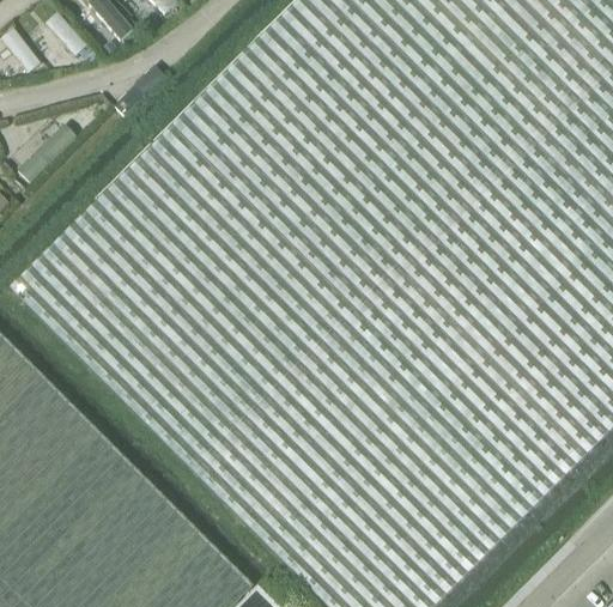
[(293,0),(8,286),(329,606),(429,606),(612,424),(612,0),(293,0)]
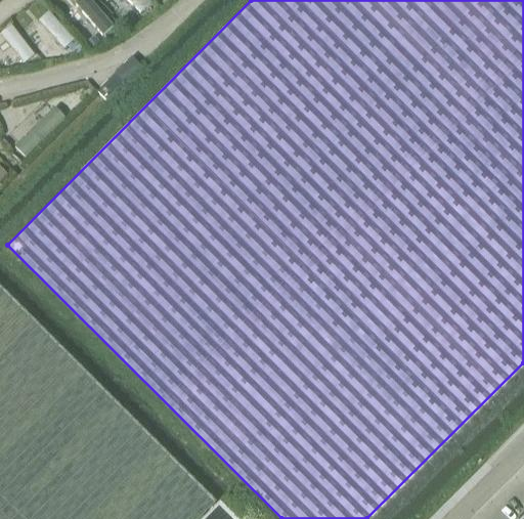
[(75,0),(102,33),(113,23),(92,0),(75,0)]
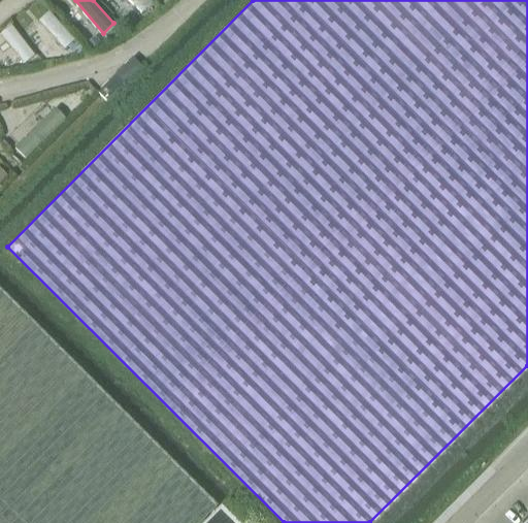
[(132,0),(141,8),(150,0),(132,0)]
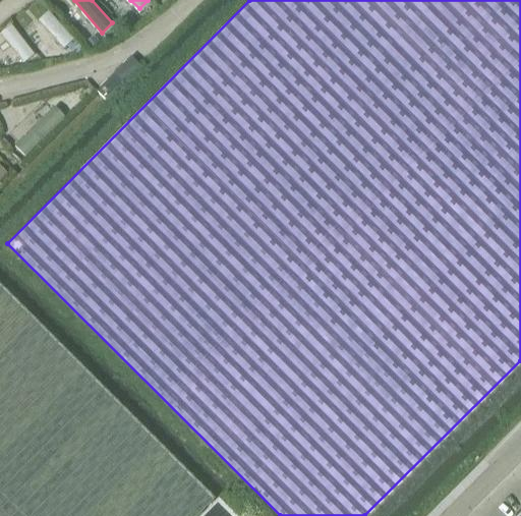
[(39,17),(64,44),(73,36),(48,9),(39,17)]
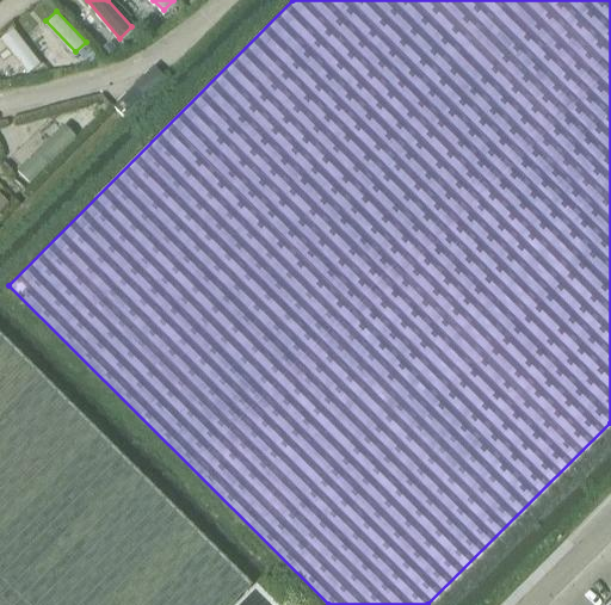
[(1,36),(28,69),(39,60),(13,26),(1,36)]
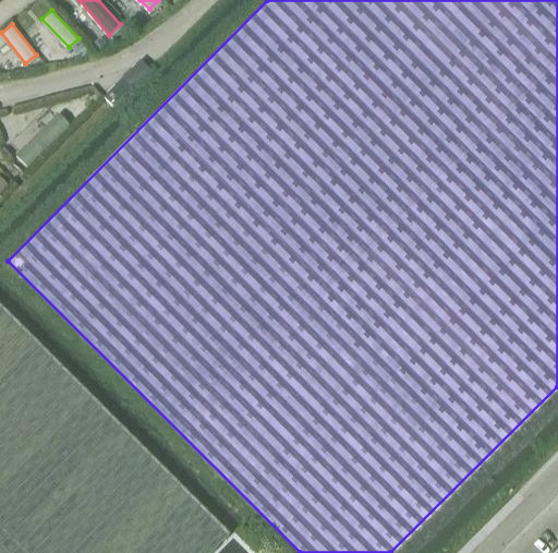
[(112,104),(148,67),(140,57),(102,94),(112,104)]
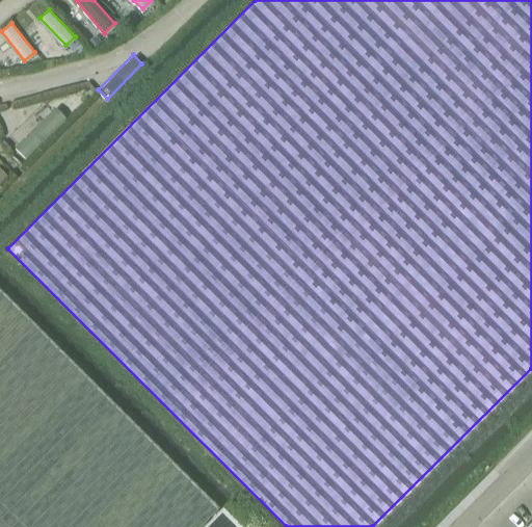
[(65,116),(55,106),(15,146),(25,157),(65,116)]
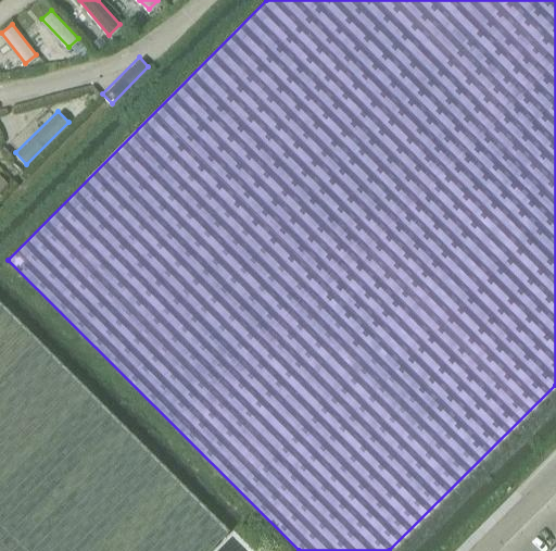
[(207,550),(229,529),(0,301),(0,550),(207,550)]
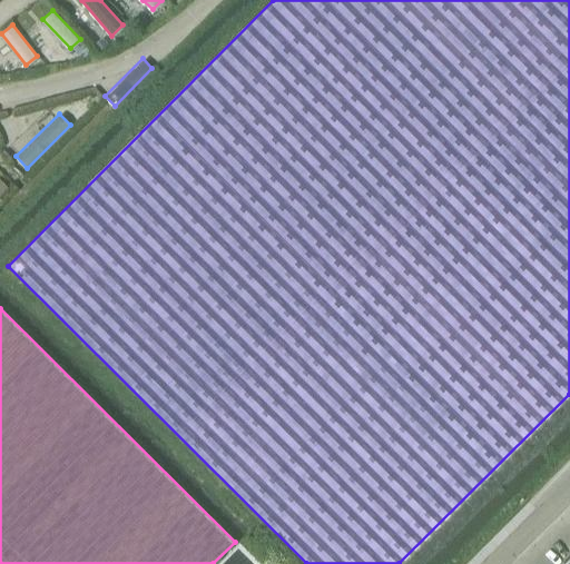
[(259,563),(238,542),(215,563),(259,563)]
